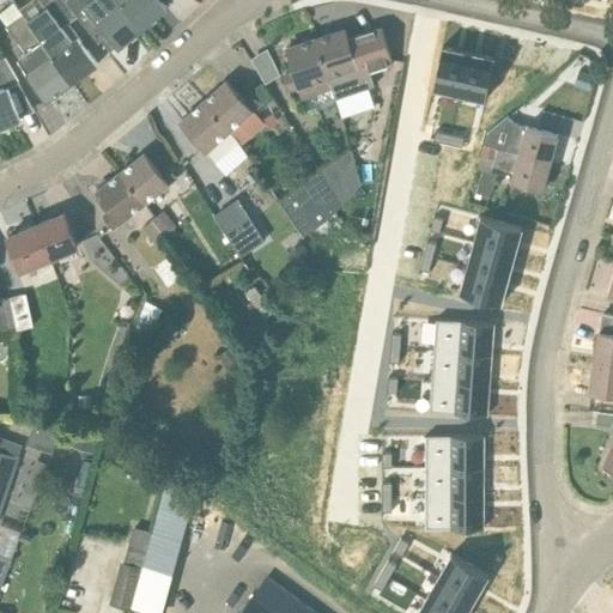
[(68,23),(78,17),(64,0),(30,0),(19,8),(23,13),(72,83),(98,65),(68,23)]
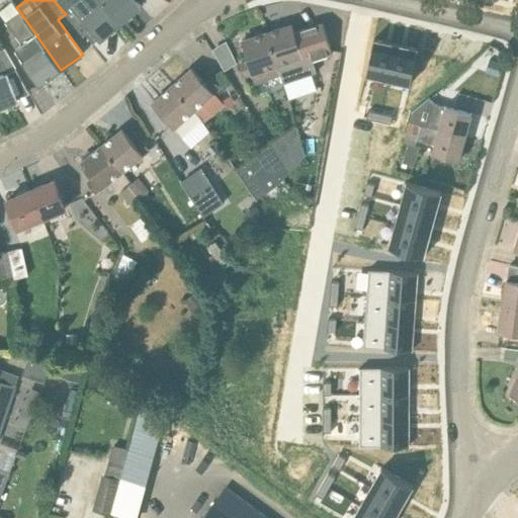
[(100,1),(99,0),(76,0),(75,2),(73,0),(54,0),(66,14),(83,36),(91,29),(99,40),(120,23),(100,1)]
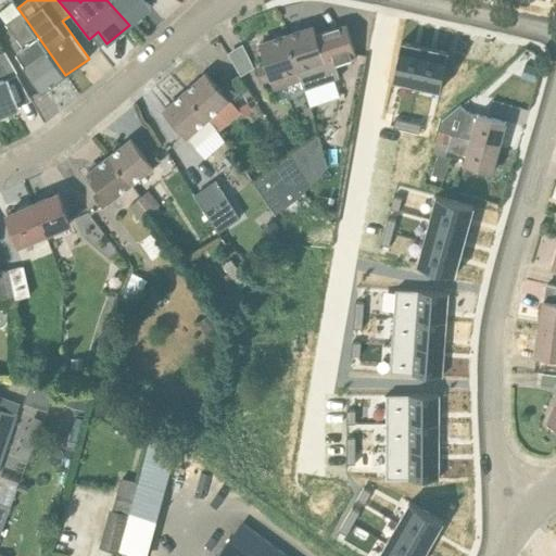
[(151,7),(144,0),(106,0),(108,1),(129,25),(151,7)]
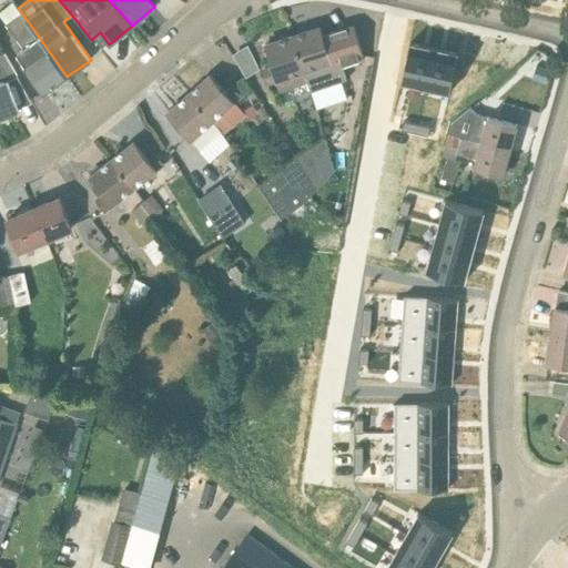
[(43,93),(67,77),(21,12),(6,23),(16,38),(23,49),(17,53),(26,66),(24,67),(43,93)]
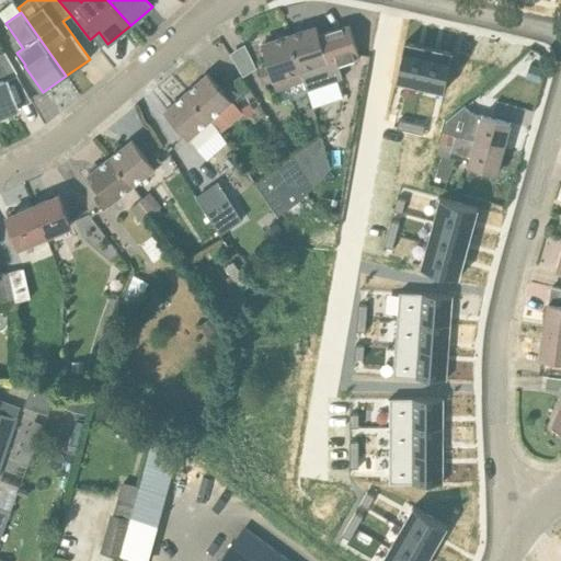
[(338,66),(359,59),(350,26),(319,35),(317,27),(289,35),(306,90),(342,79),(338,66)]
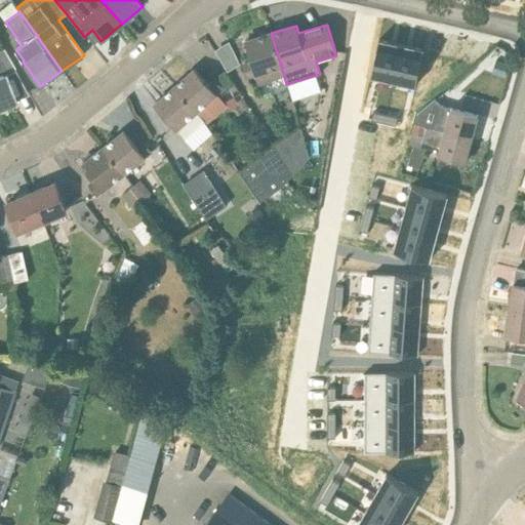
[(271,33),(245,41),(250,62),(243,64),(247,76),(254,73),(257,82),(283,74),(271,33)]
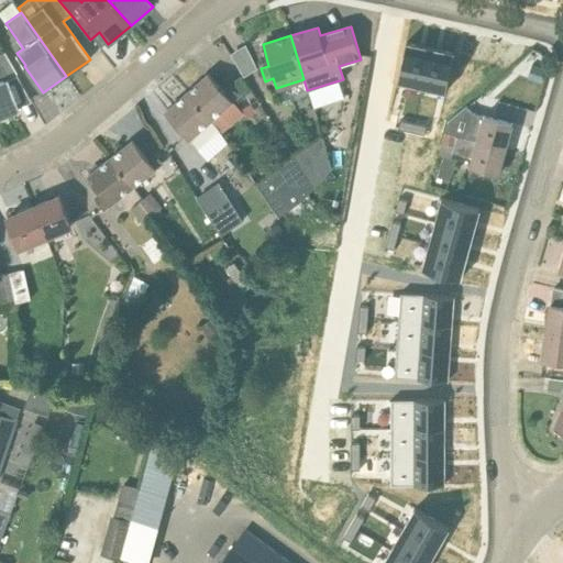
[(406,42),(397,81),(421,87),(430,48),(406,42)]
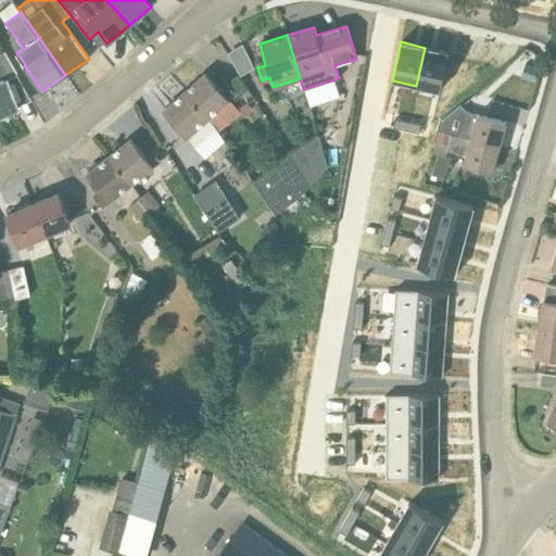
[(242,73),(257,66),(248,42),(232,49),(242,73)]
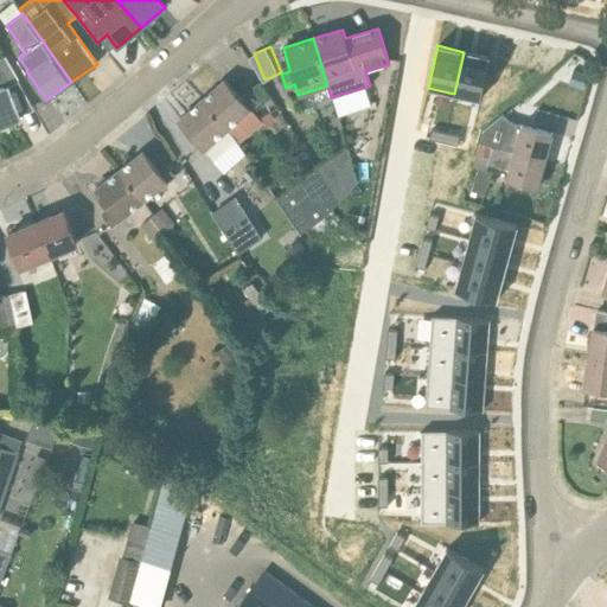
[(464,52),(454,94),(478,100),(489,57),(464,52)]
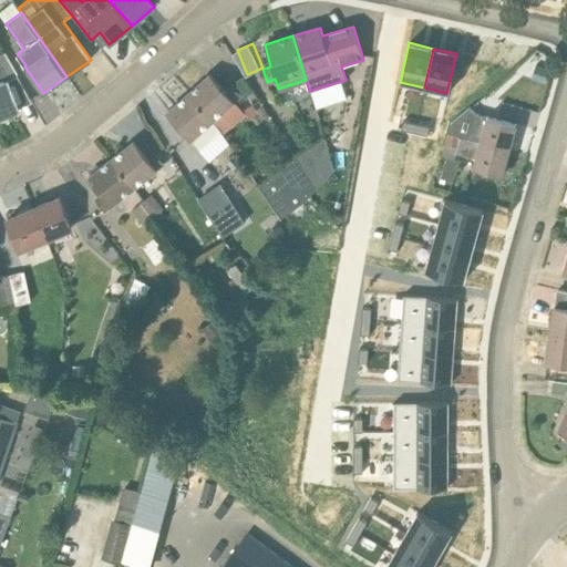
[(0,117),(19,110),(8,81),(17,76),(3,53),(0,53),(0,117)]
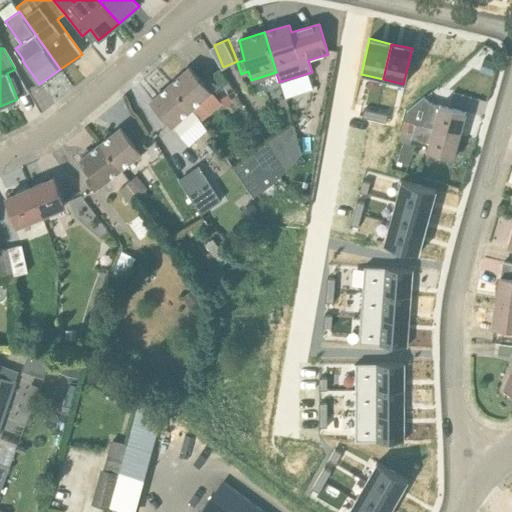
[(190,67),(170,84),(191,109),(217,87),(209,78),(204,83),(190,67)]
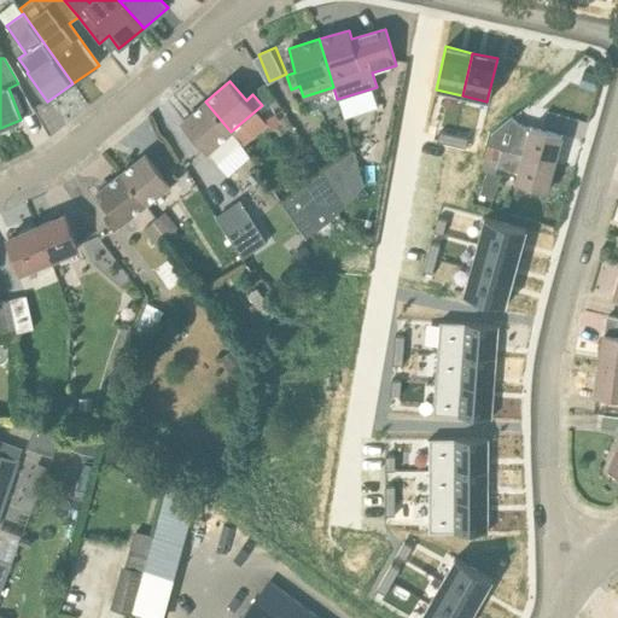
[(205,101),(181,123),(198,141),(191,149),(199,158),(207,152),(216,163),(242,143),(231,132),(205,101)]
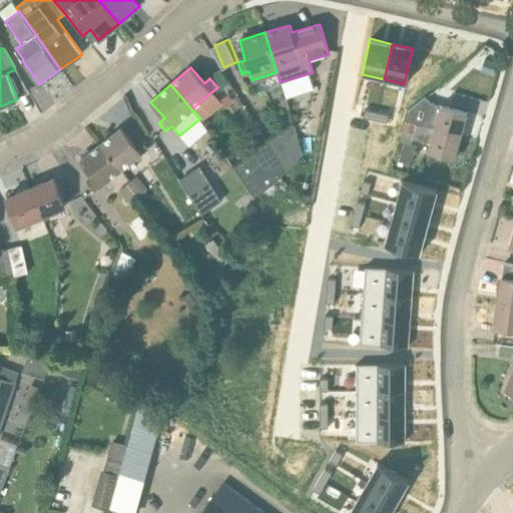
[(467,113),(454,109),(441,106),(430,103),(423,126),(434,129),(460,136),(467,113)]
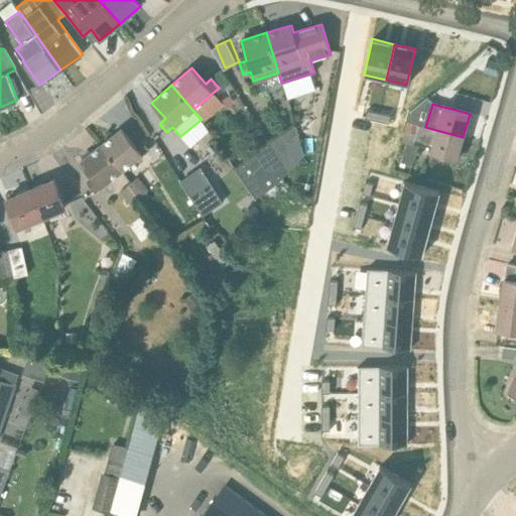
[(367,111),(365,119),(388,124),(390,116),(367,111)]
